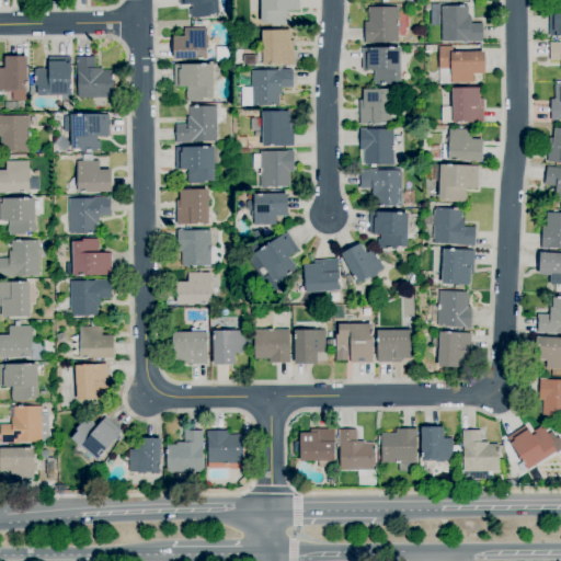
[(193,19),(193,16),(191,16),(190,9),(192,9),(192,4),(180,6),(179,0),(217,0),(219,13),(208,14),(208,16),(193,19)]
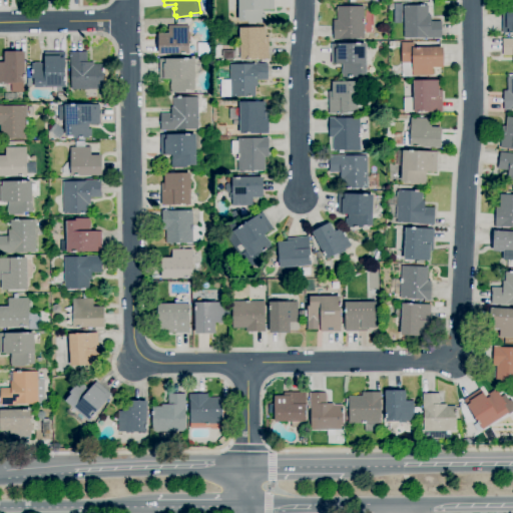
[(247,23),(247,21),(238,21),(237,0),(274,0),(274,10),(263,10),(263,14),(266,14),(266,23),(247,23)]
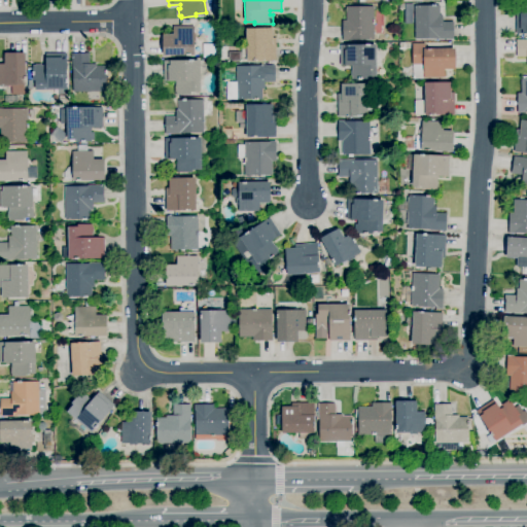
[(526,33),(516,34),(516,13),(525,13),(524,0),(526,0),(526,33)]
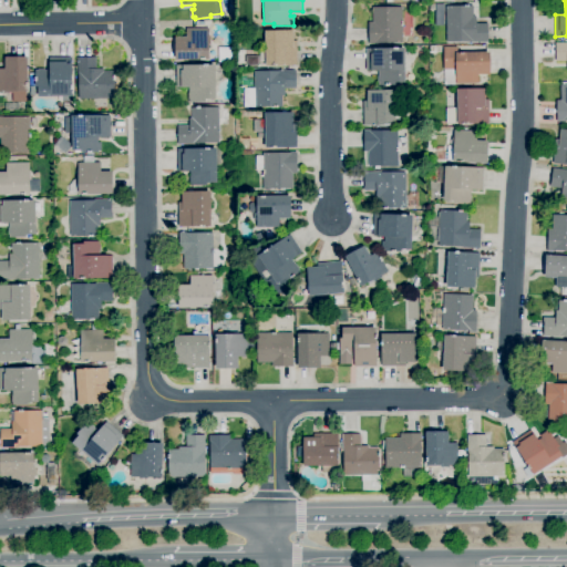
[(470,42),(470,41),(446,41),(446,6),(473,6),(473,17),(476,17),(476,24),(487,24),(487,42),(470,42)]
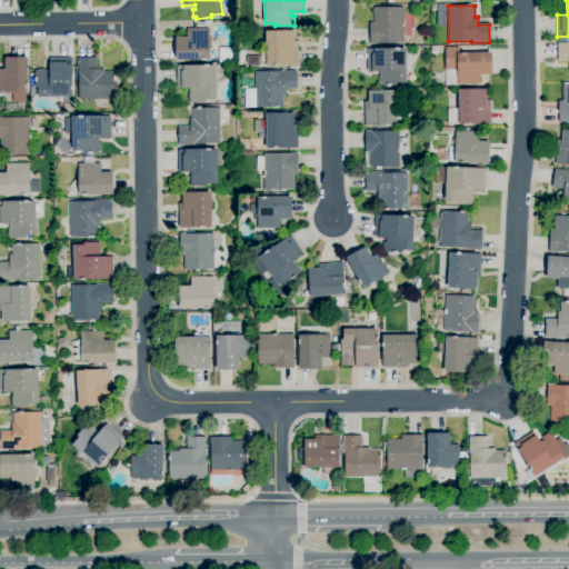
[(370,43),(369,22),(373,22),(373,8),(403,7),(405,43),(370,43)]
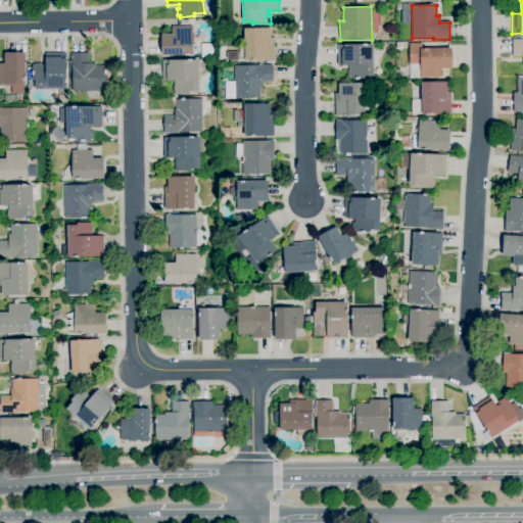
[(161,55),(160,35),(172,35),(172,27),(192,26),(192,34),(194,34),(194,42),(192,42),(192,55),(161,55)]
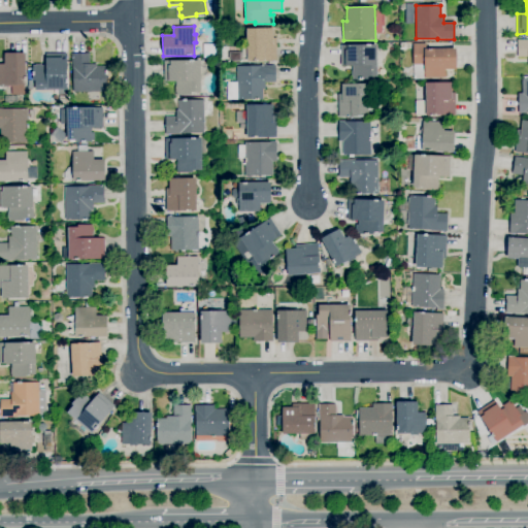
[(246,62),(246,29),(272,28),(272,38),(276,38),(276,61),(246,62)]
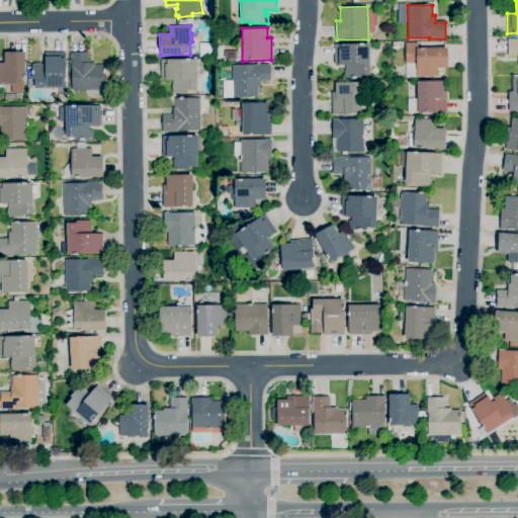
[(517,56),(508,56),(507,39),(517,39),(517,56)]
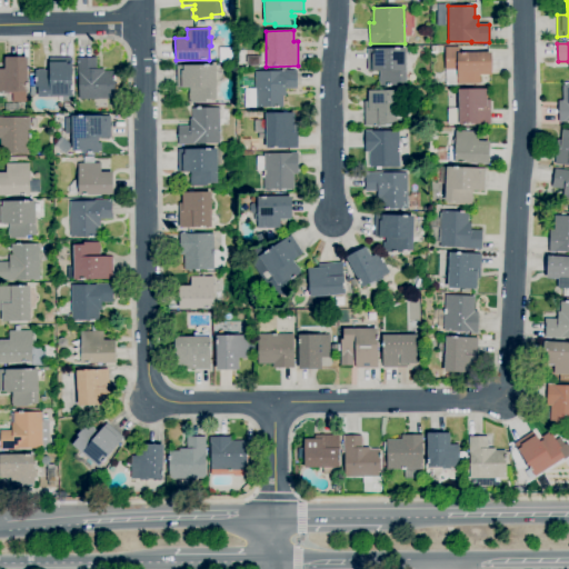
[(396,86),(380,86),(379,71),(367,71),(367,49),(406,48),(406,82),(396,82),(396,86)]
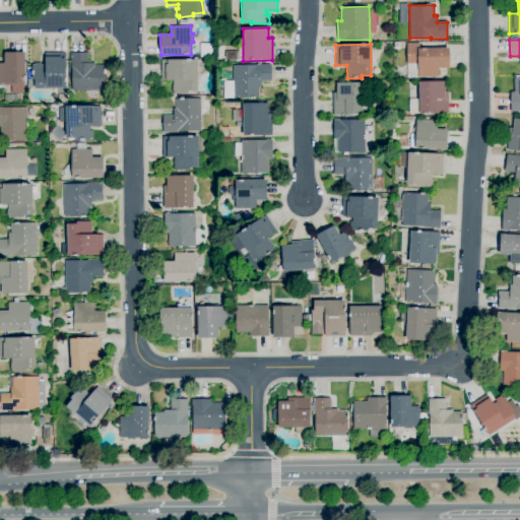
[(439,77),(408,77),(408,64),(406,64),(406,44),(419,44),(420,49),(449,48),(449,68),(438,69),(439,77)]
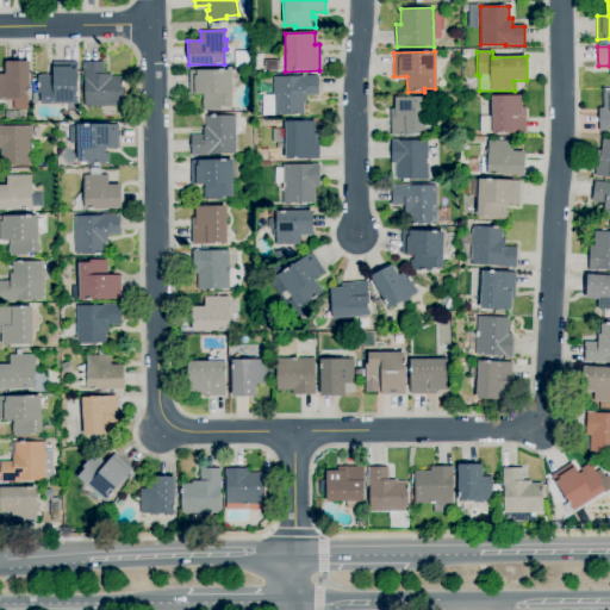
[(13,111),(13,100),(5,100),(5,99),(0,99),(0,74),(5,74),(5,62),(29,61),(30,110),(13,111)]
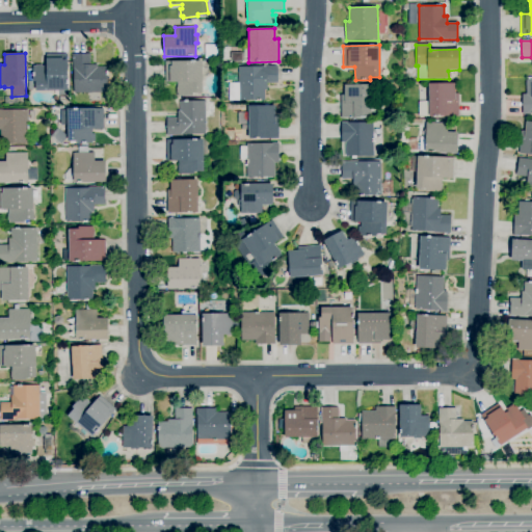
[(234,62),(230,58),(230,53),(243,53),(243,58),(240,62),(234,62)]
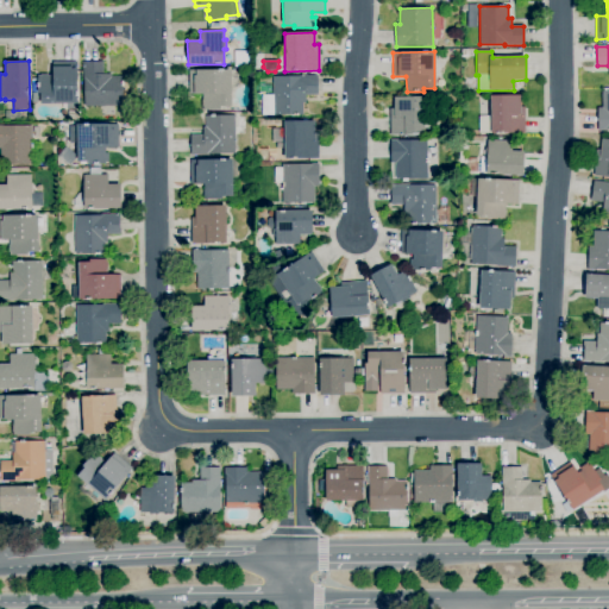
[(41,105),(41,93),(37,93),(37,75),(41,75),(48,75),(52,75),(52,62),(76,62),(77,104),(41,105)]
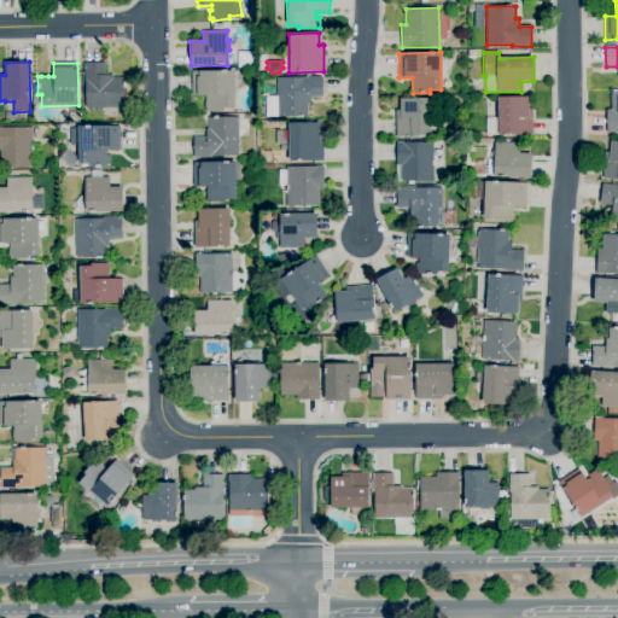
[(86,108),(85,63),(105,63),(105,75),(114,75),(114,79),(123,79),(124,108),(86,108)]
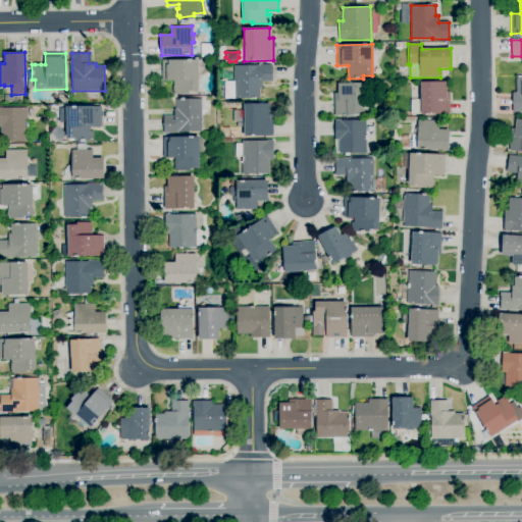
[(189,94),(173,94),(173,80),(162,80),(161,60),(198,59),(198,91),(189,92),(189,94)]
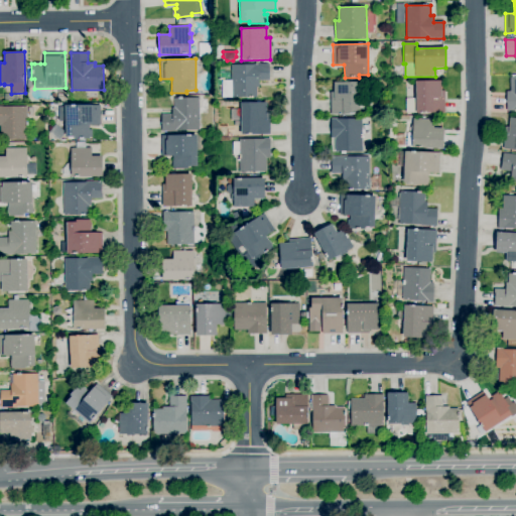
[(222,98),(222,81),(232,81),(231,65),(268,65),(269,81),(259,81),(259,88),(256,88),(257,97),(222,98)]
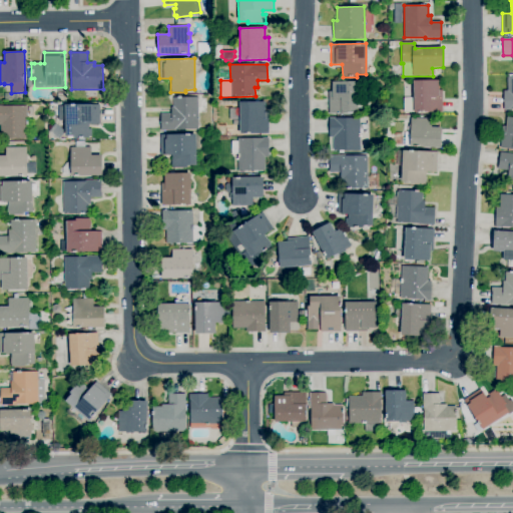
[(504,110),(503,91),(507,91),(507,77),(508,77),(508,75),(512,74),(512,108),(510,109),(510,110),(504,110)]
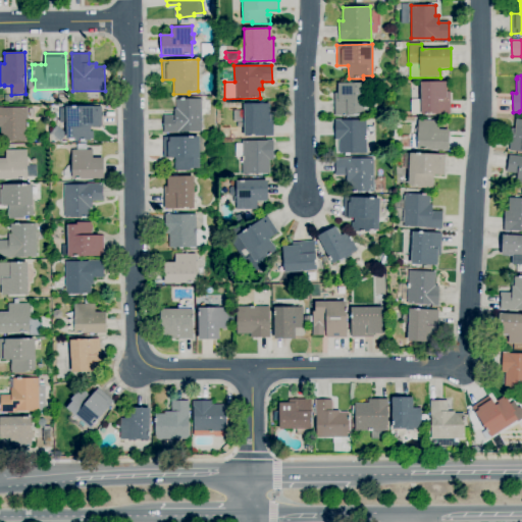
[(421,114),(421,113),(411,113),(411,100),(420,100),(420,83),(447,82),(447,92),(450,92),(450,114),(421,114)]
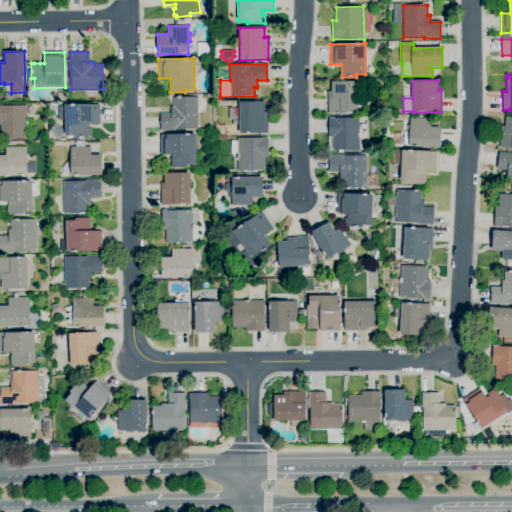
[(328,113),(328,91),(331,91),(331,82),(356,81),(357,113),(328,113)]
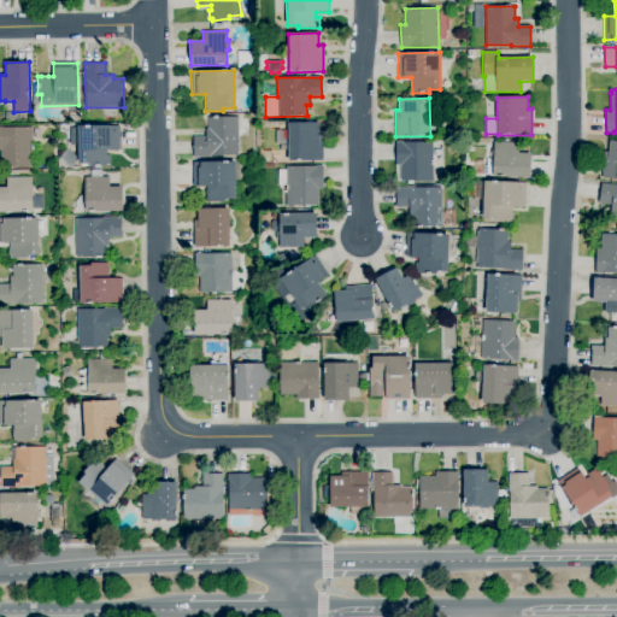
[(193,157),(193,137),(206,136),(206,129),(209,129),(209,117),(238,117),(238,156),(193,157)]
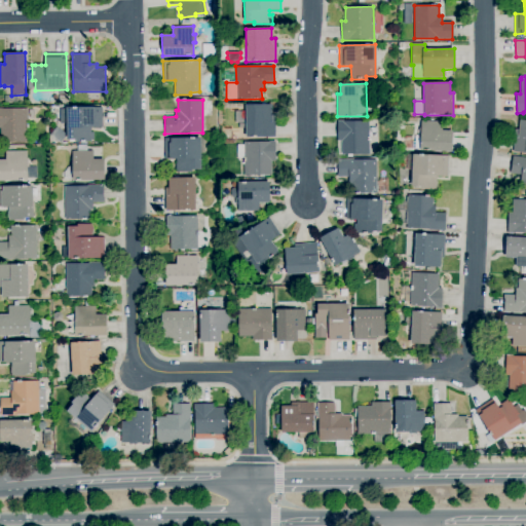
[(275,137),(246,137),(246,105),(271,104),(271,115),(274,115),(275,137)]
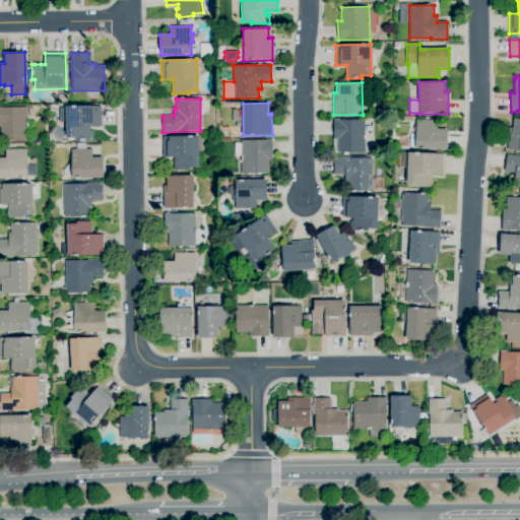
[(89,140),(75,140),(75,138),(66,138),(65,122),(59,122),(59,108),(65,107),(101,106),(102,127),(90,127),(90,131),(92,131),(92,138),(89,138),(89,140)]
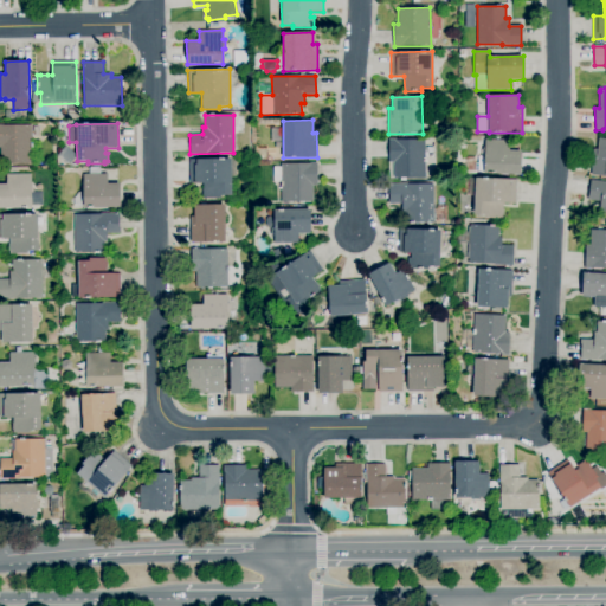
[(0,163),(0,124),(4,124),(4,126),(32,126),(32,163),(0,163)]
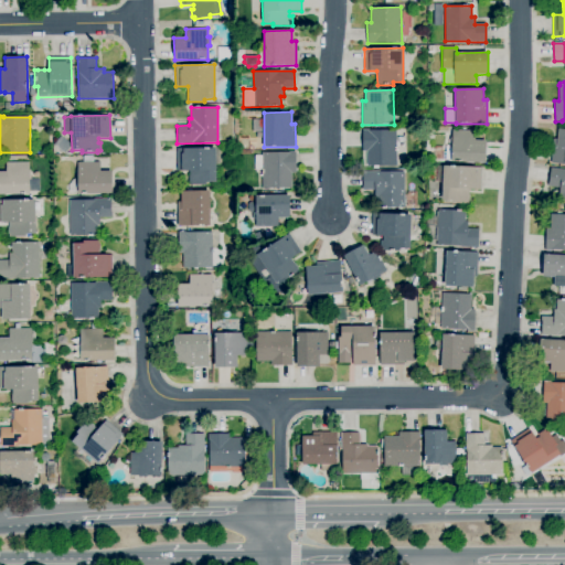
[(262,139),(262,119),(253,119),(253,139),(262,139)]
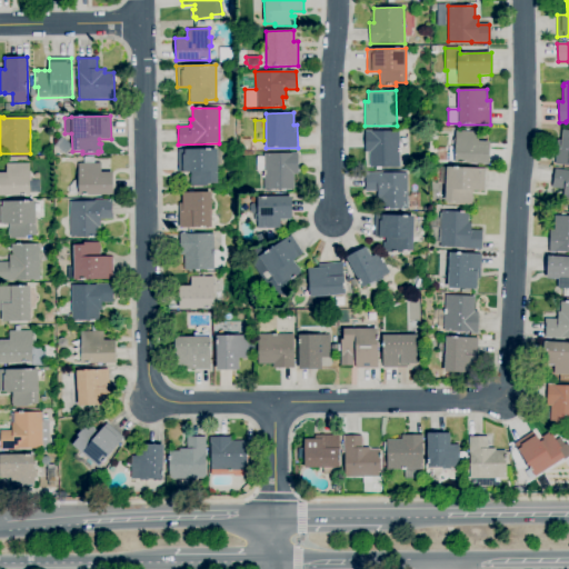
[(568,166),(555,165),(558,140),(561,140),(562,130),(568,130),(568,166)]
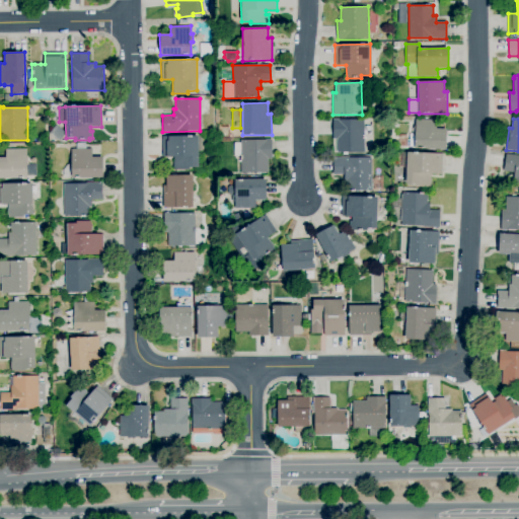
[(338,153),(337,139),(332,139),(332,121),(364,120),(364,152),(338,153)]
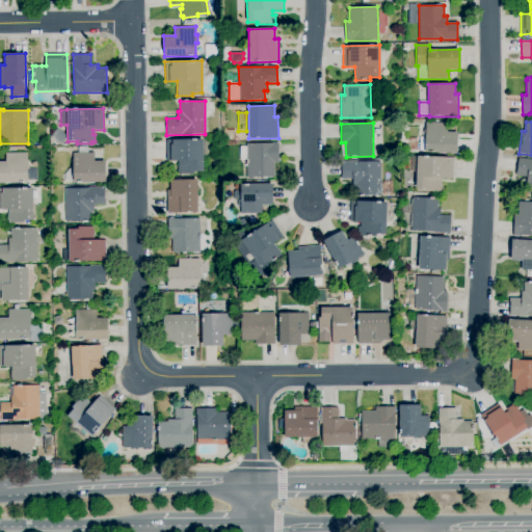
[(456,154),(424,153),(424,151),(417,150),(417,143),(420,143),(420,137),(423,137),(424,127),(425,127),(425,123),(447,123),(447,132),(457,132),(456,154)]
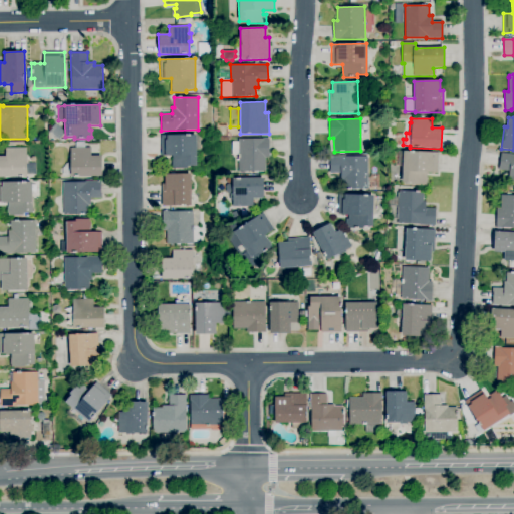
[(172,169),(172,155),(161,156),(161,136),(196,135),(197,166),(187,166),(187,168),(172,169)]
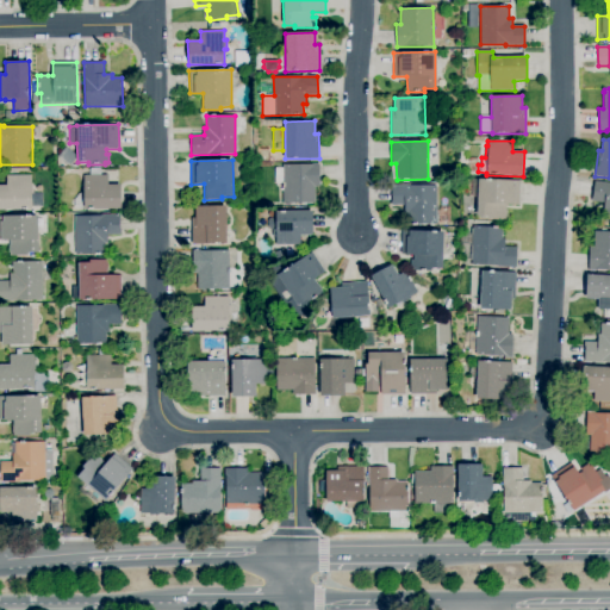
[(282,203),(282,184),(275,184),(275,168),(282,168),(282,165),(319,163),(319,187),(315,187),(315,203),(282,203)]
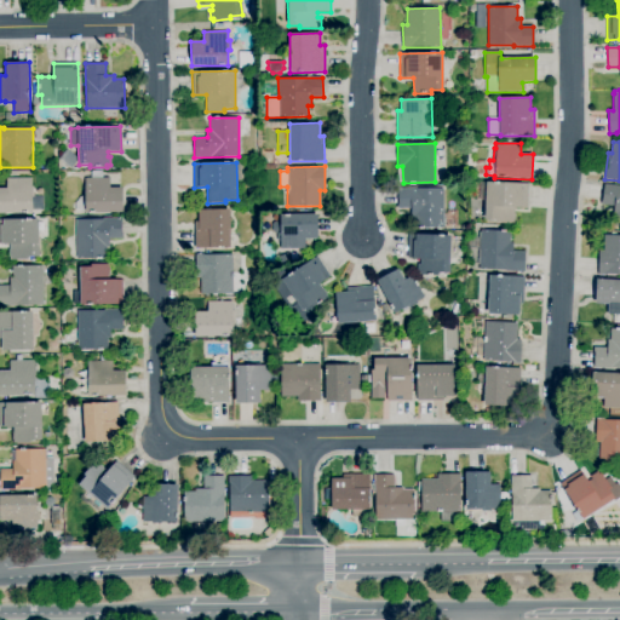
[(86,213),(85,178),(91,178),(91,171),(103,171),(103,178),(109,178),(109,188),(122,188),(122,212),(86,213)]
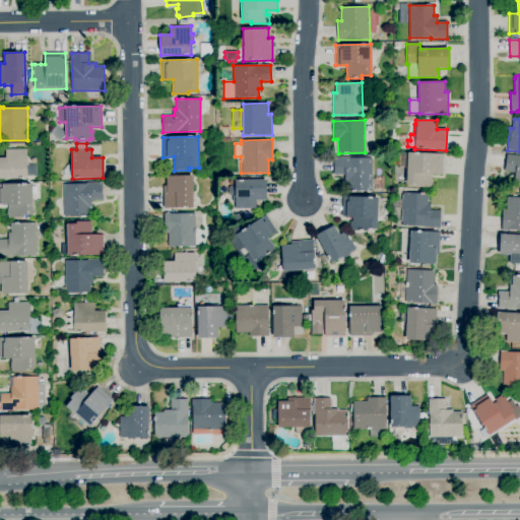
[(0,178),(0,158),(6,158),(6,149),(26,149),(26,157),(28,157),(28,165),(26,165),(26,178),(0,178)]
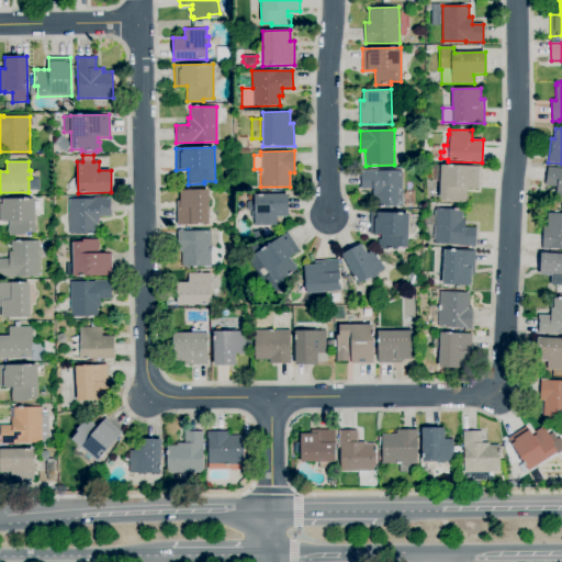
[(465,203),(449,202),(449,200),(439,199),(440,165),(480,167),(479,189),(467,188),(465,203)]
